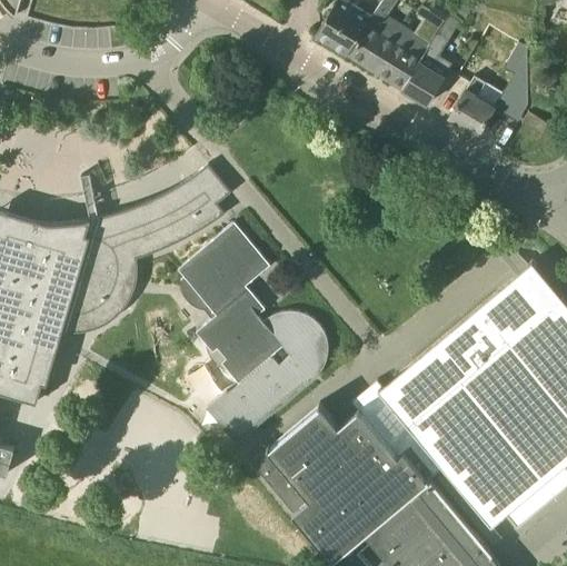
[(19,0),(0,0),(0,5),(2,8),(8,12),(15,19),(15,18),(19,0)]
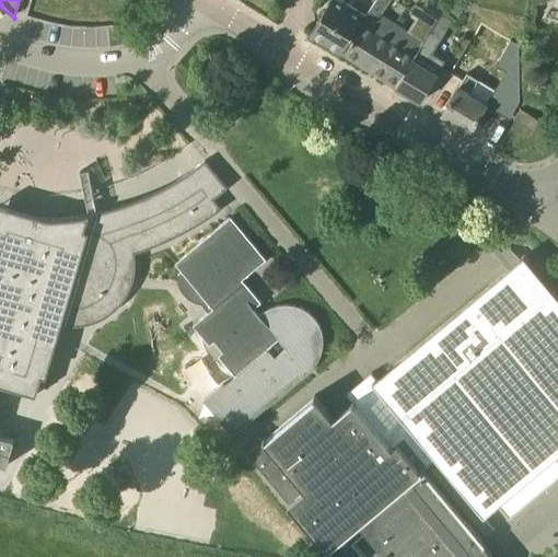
[(340,56),(362,18),(335,0),(330,0),(309,36),(340,56)]
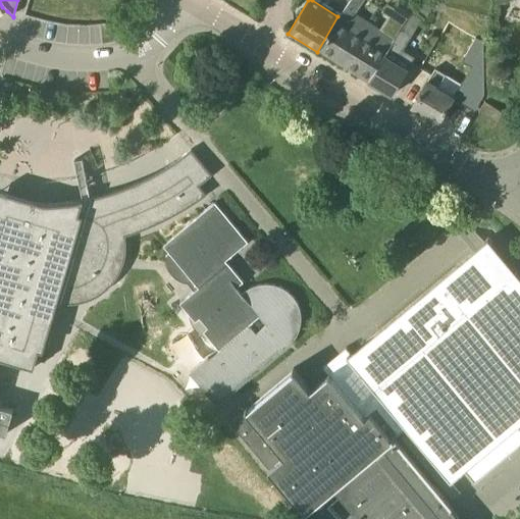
[(317,52),(369,85),(383,61),(392,49),(394,45),(400,34),(399,33),(410,14),(414,9),(401,1),(394,12),(385,6),(380,14),(386,18),(374,36),(350,20),(354,14),(343,7),(338,16),(317,52)]
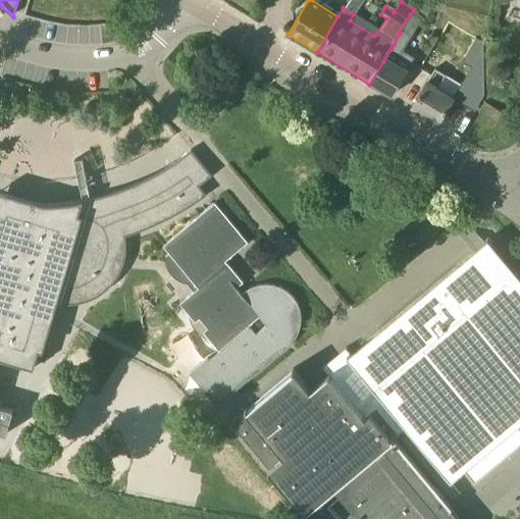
[(399,33),(400,34),(394,45),(392,49),(383,61),(369,85),(391,97),(413,60),(402,52),(420,21),(410,14),(399,33)]
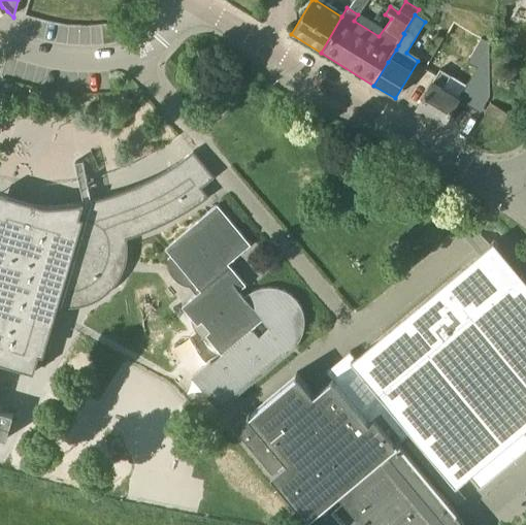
[(450,118),(449,116),(457,101),(479,113),(487,99),(487,75),(477,68),(464,88),(437,71),(415,110),(442,126),(444,124),(447,124),(450,118)]
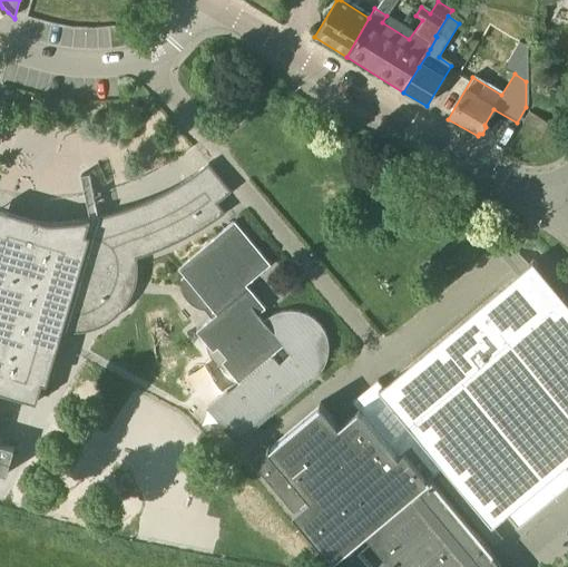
[(540,136),(548,125),(528,114),(521,125),(540,136)]
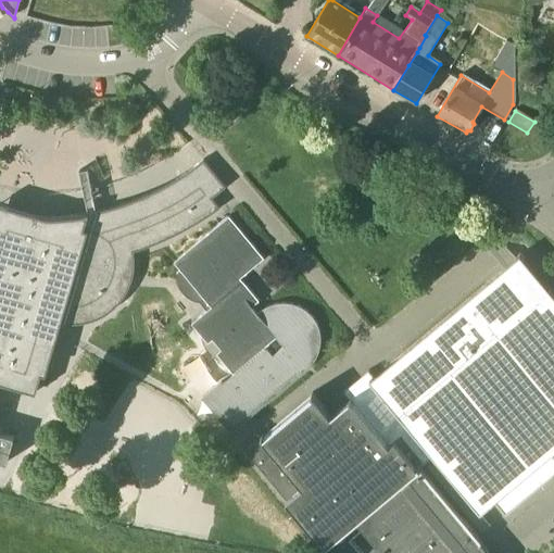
[(0,464),(5,465),(13,439),(0,436),(0,385),(35,394),(55,324),(62,326),(68,326),(76,326),(84,325),(91,323),(99,319),(106,315),(113,310),(118,304),(124,297),(127,290),(130,283),(131,275),(133,267),(133,260),(131,253),(143,250),(154,246),(166,240),(177,236),(188,229),(198,224),(209,217),(218,210),(211,200),(224,189),(202,162),(190,171),(177,179),(164,187),(151,195),(137,200),(124,205),(109,210),(95,214),(87,215),(66,218),(46,220),(0,206),(0,464)]
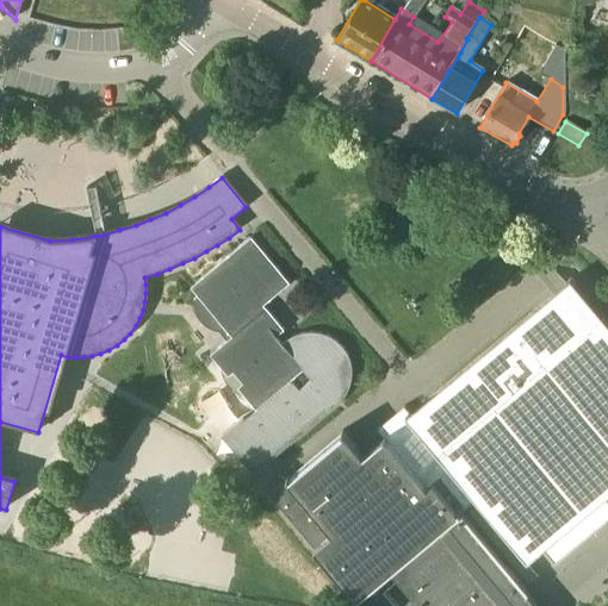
[(306,335),(301,335),(296,337),(290,339),(285,342),(281,345),(275,338),(283,331),(262,307),(287,286),(249,239),(188,289),(197,299),(192,303),(192,307),(193,313),(196,318),(199,323),(203,326),(208,330),(212,332),(217,333),(225,343),(209,357),(219,369),(219,374),(221,379),(223,383),(227,388),(230,392),(234,395),(239,397),(243,399),(255,412),(243,423),(241,420),(219,438),(252,476),(335,406),(340,403),(342,399),(346,394),(348,389),(349,385),(351,380),(351,374),(349,369),(348,363),(347,358),(345,354),(341,349),(337,345),(333,342),(328,338),(323,336),(317,335),(311,335),(306,335)]
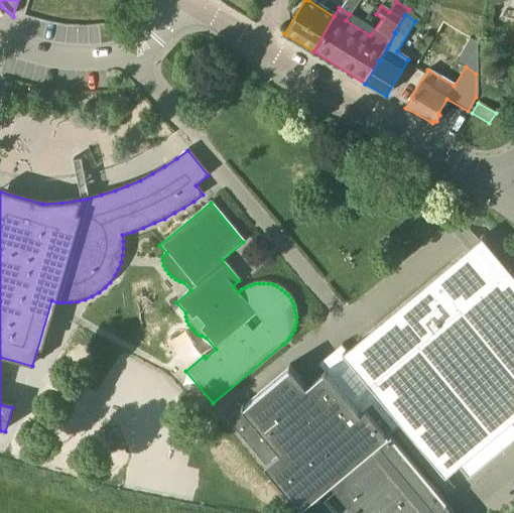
[(241,406),(236,411),(226,419),(303,512),(330,512),(315,496),(329,485),(348,508),(342,512),(345,512),(451,512),(444,505),(445,504),(388,435),(400,424),(444,477),(447,474),(444,471),(454,464),(467,480),(513,440),(513,276),(507,268),(507,269),(495,255),(478,268),(467,254),(347,354),(341,346),(338,348),(339,350),(322,364),(319,363),(317,365),(323,372),(305,387),(288,366),(287,368),(288,369),(244,407),(242,405),(241,406)]
